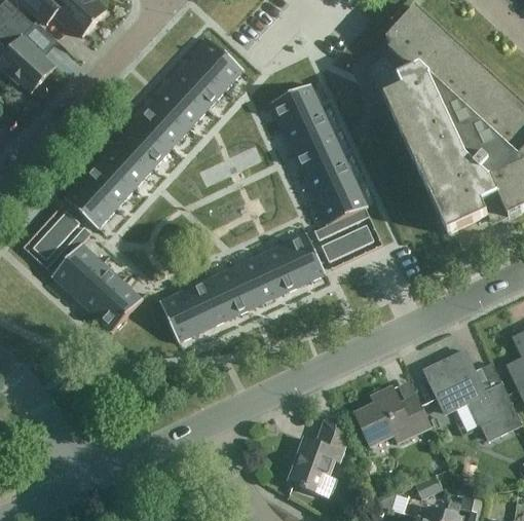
[(0,36),(9,45),(0,56),(0,66),(11,77),(13,75),(30,90),(53,65),(22,35),(32,23),(7,0),(3,0),(0,3),(0,36)]
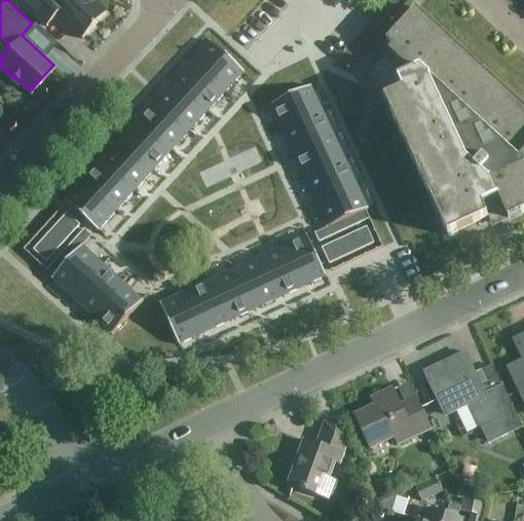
[(21,0),(45,23),(55,11),(81,35),(105,9),(95,0),(21,0)]
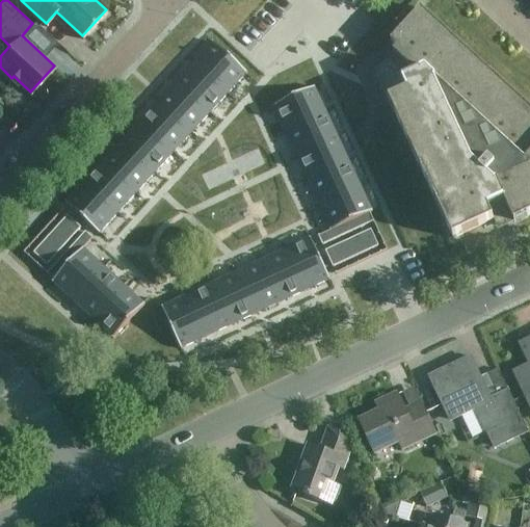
[(529,106),(419,4),(389,36),(395,43),(373,67),(451,234),(492,215),(495,221),(510,214),(512,217),(529,209),(529,106)]
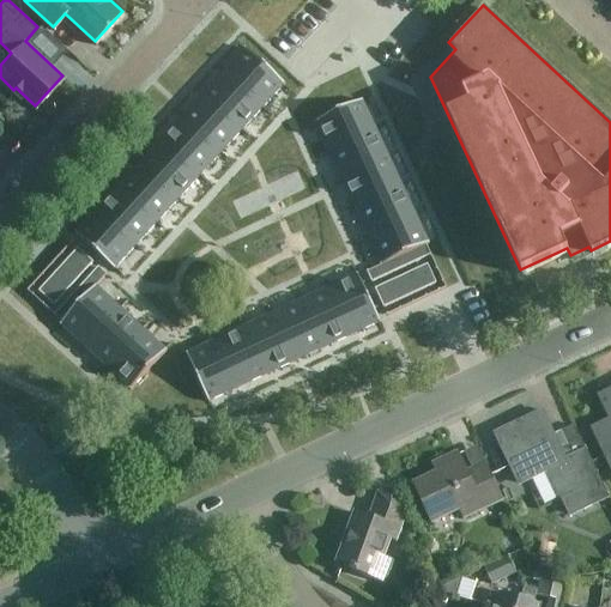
[(242,43),(222,67),(262,103),(283,80),(242,43)]
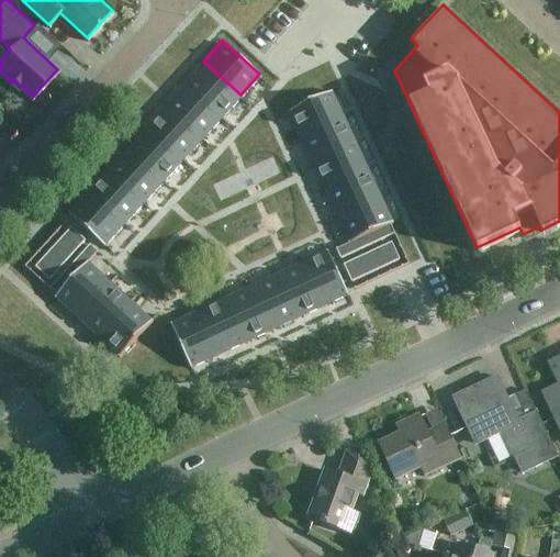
[(203,62),(183,82),(221,117),(241,95),(203,62)]
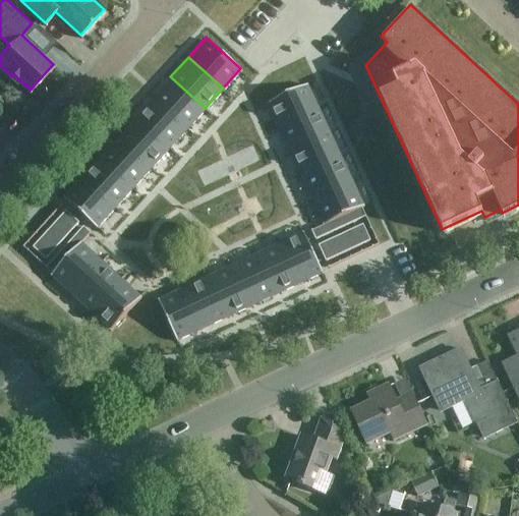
[(170,76),(153,96),(186,127),(205,108),(170,76)]
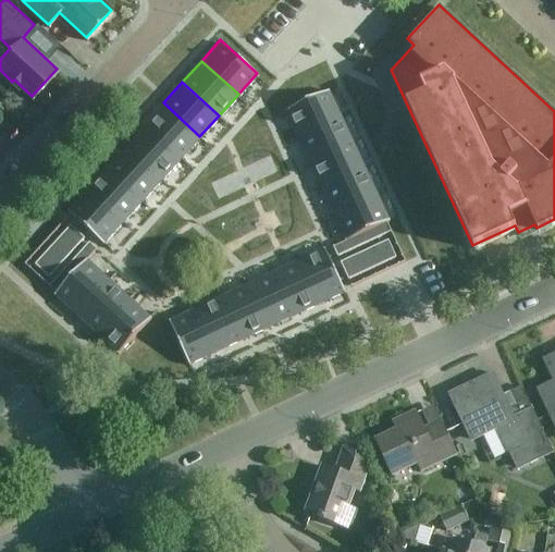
[(329,87),(285,108),(297,134),(341,113),(329,87)]
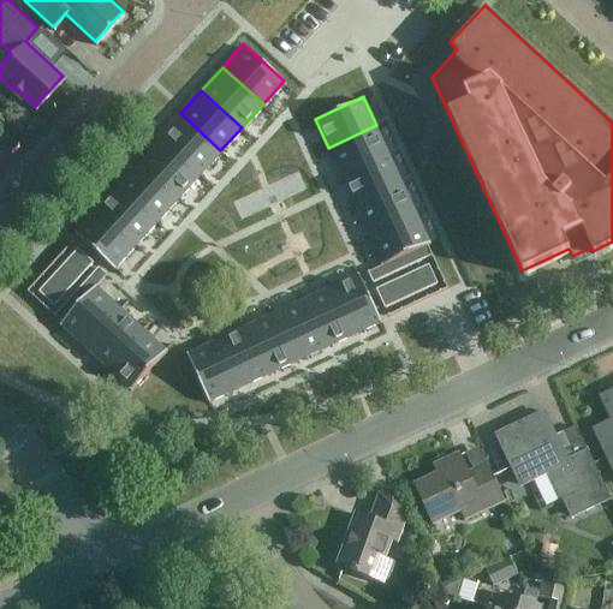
[(180,113),(159,136),(200,173),(220,150),(180,113)]
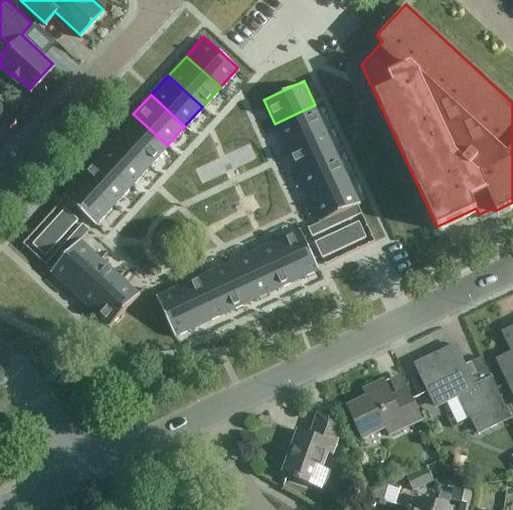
[(315,105),(275,124),(286,148),(326,129),(315,105)]
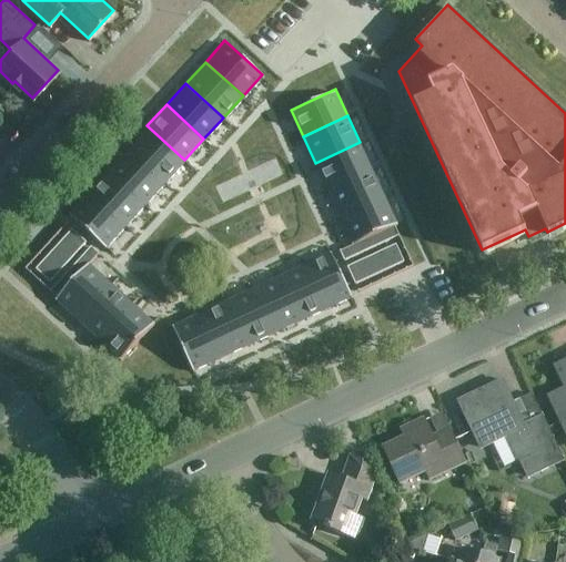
[(147,125),(127,147),(164,182),(184,160),(147,125)]
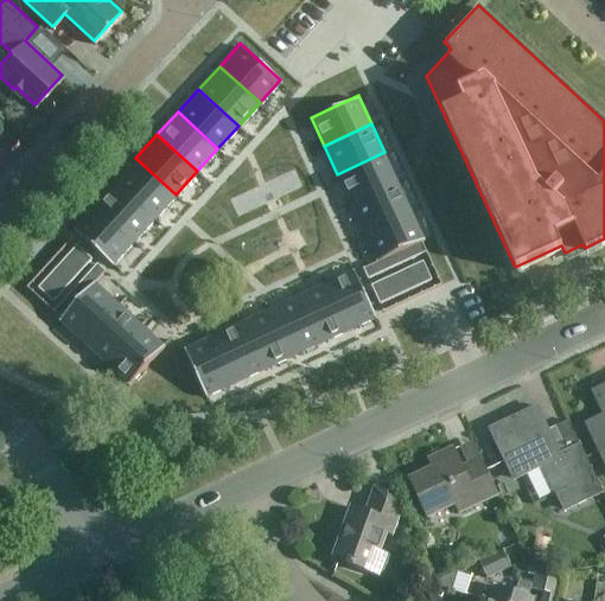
[(384,152),(337,174),(350,202),(397,179),(384,152)]
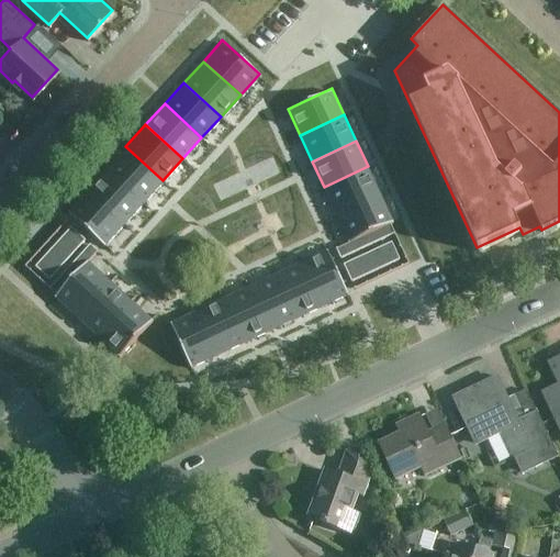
[(125,146),(107,167),(143,201),(163,180),(125,146)]
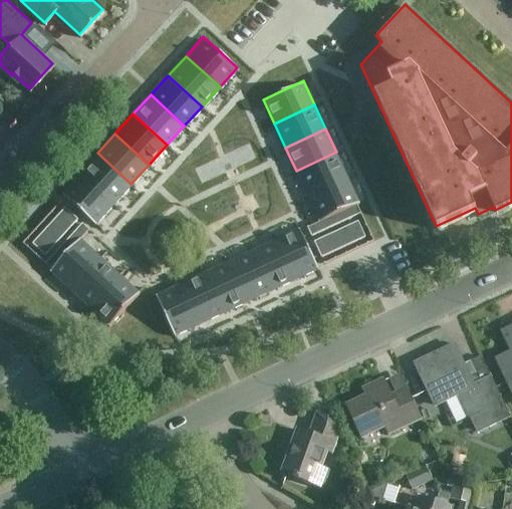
[(336,152),(296,171),(307,195),(347,176),(336,152)]
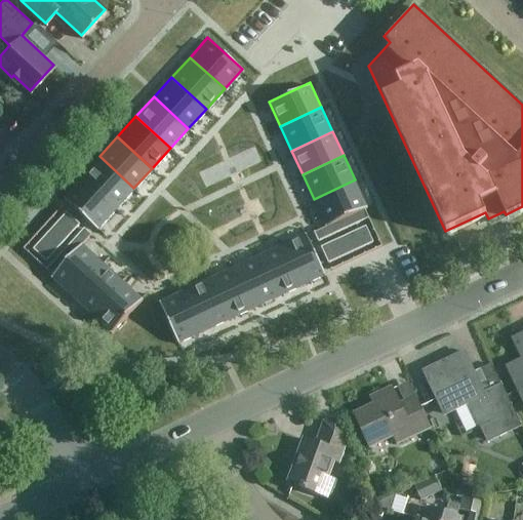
[(99,156),(81,175),(116,207),(133,188),(99,156)]
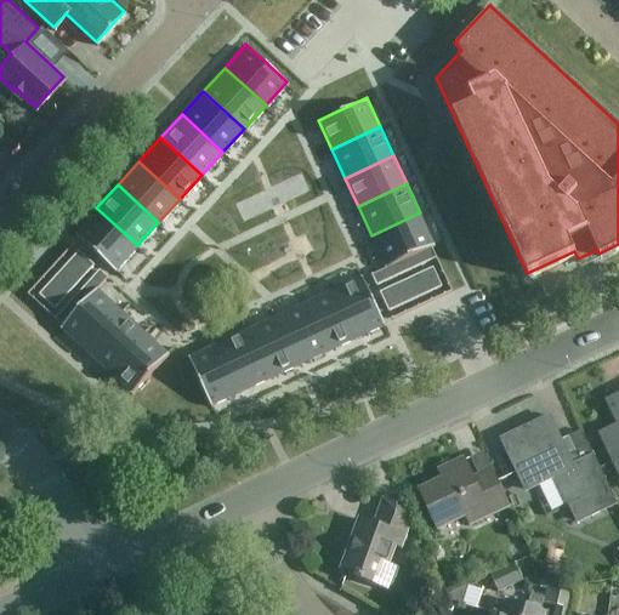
[(96,208),(74,231),(115,268),(137,245),(96,208)]
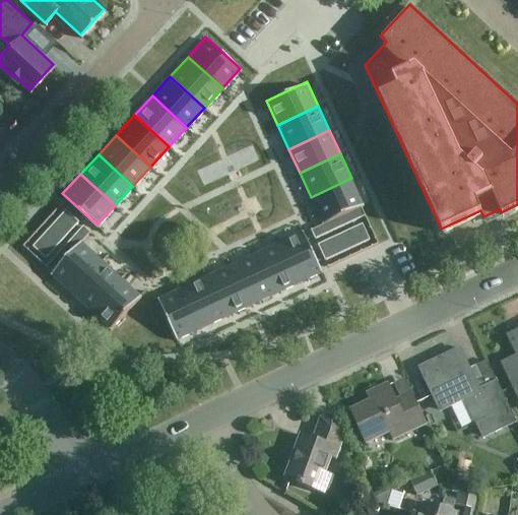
[(351,178),(311,197),(322,221),(323,221),(336,215),(348,209),(361,203),(364,202),(351,178)]
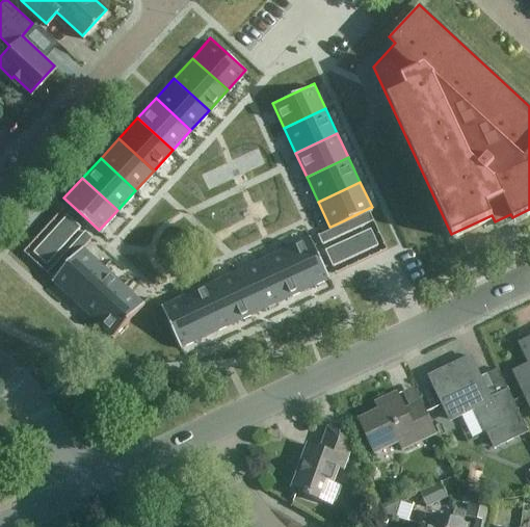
[(369,208),(356,214),(361,222),(373,217),(369,208)]
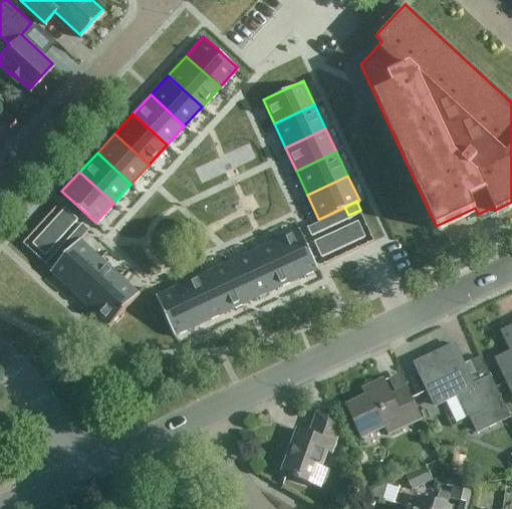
[(64,205),(58,211),(65,217),(71,223),(77,217),(64,205)]
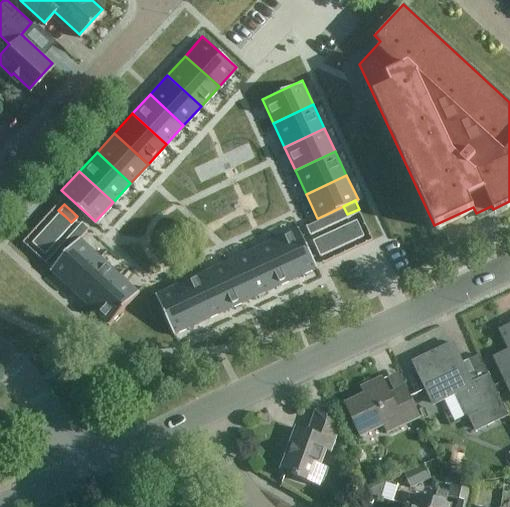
[(343,206),(331,212),(335,220),(347,214),(343,206)]
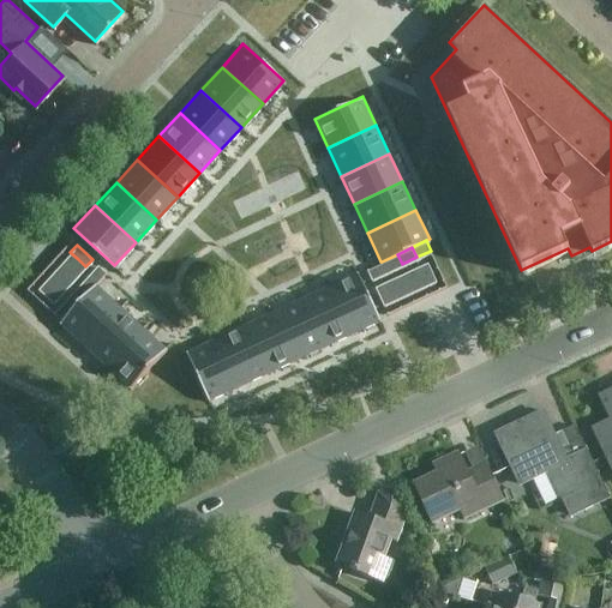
[(70,252),(59,264),(67,271),(78,259),(70,252)]
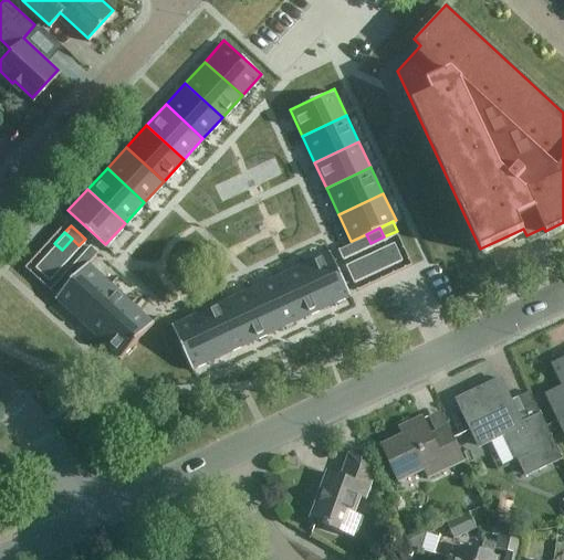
[(366,234),(352,241),(356,250),(371,243),(366,234)]
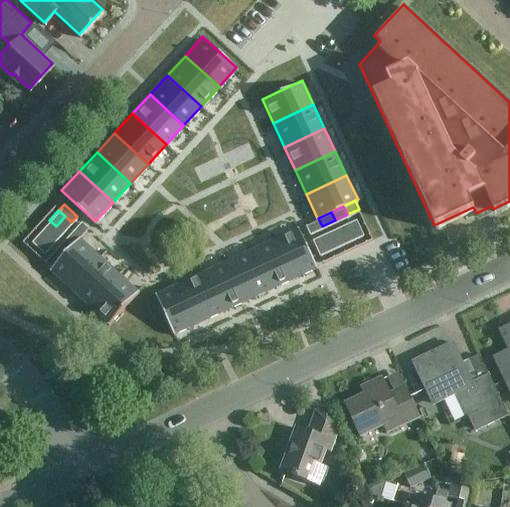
[(65,216),(56,226),(62,232),(71,222),(65,216)]
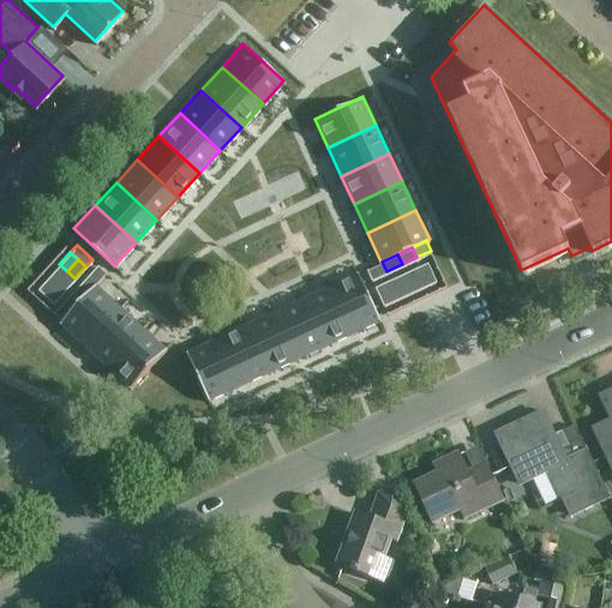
[(427,260),(413,268),(418,276),(432,270),(427,260)]
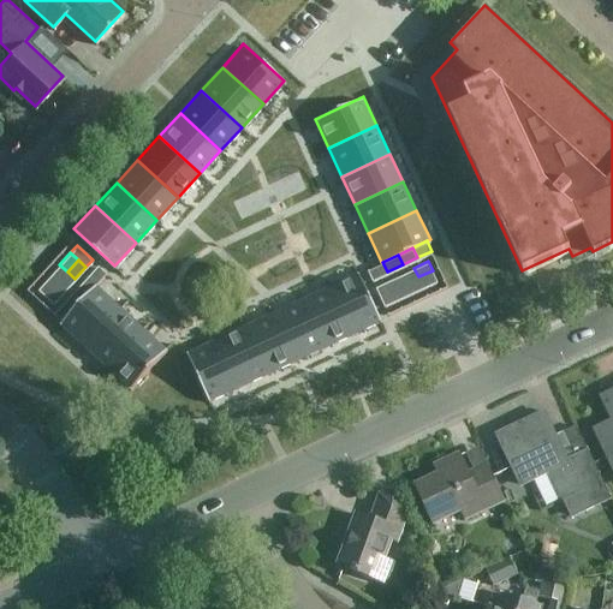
[(381,262),(368,268),(373,279),(387,272),(382,262),(381,262)]
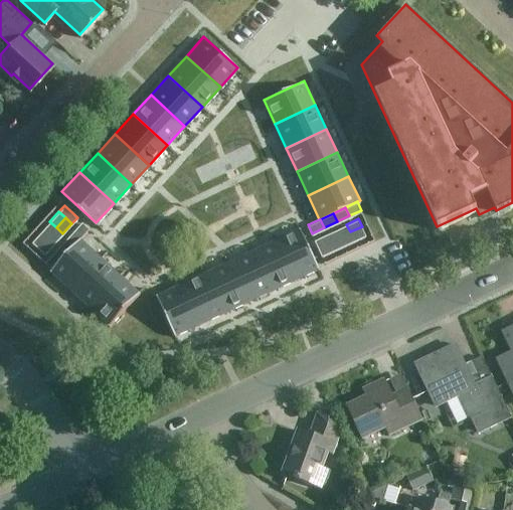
[(49,221),(40,231),(47,237),(56,227),(49,221)]
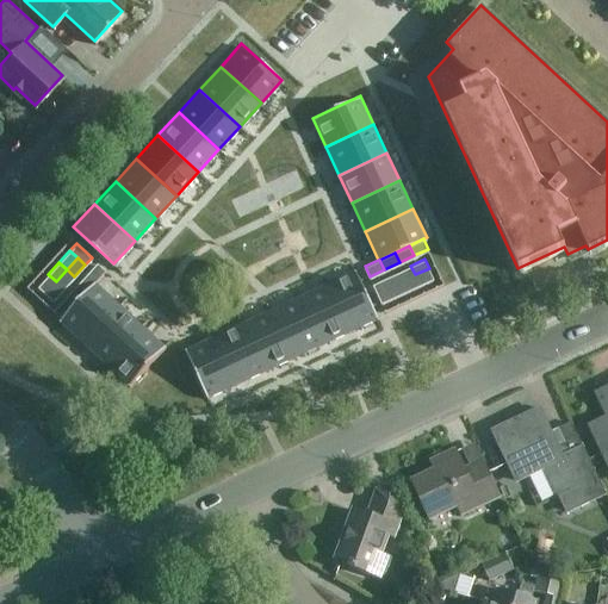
[(97,262),(86,274),(95,282),(97,281),(106,271),(97,262)]
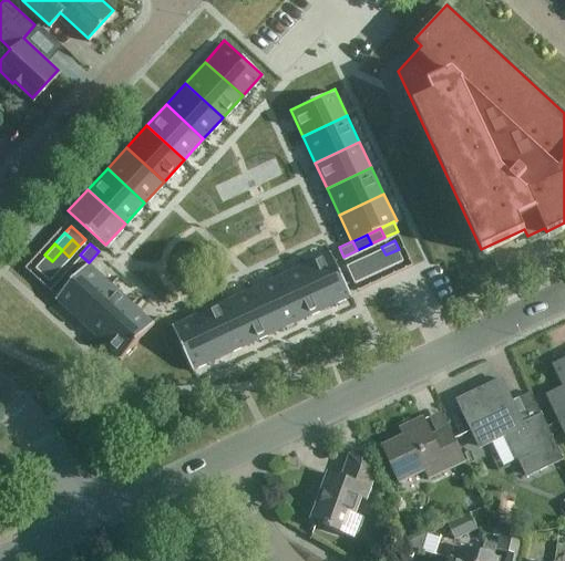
[(381,247),(368,252),(372,261),(386,255),(381,247)]
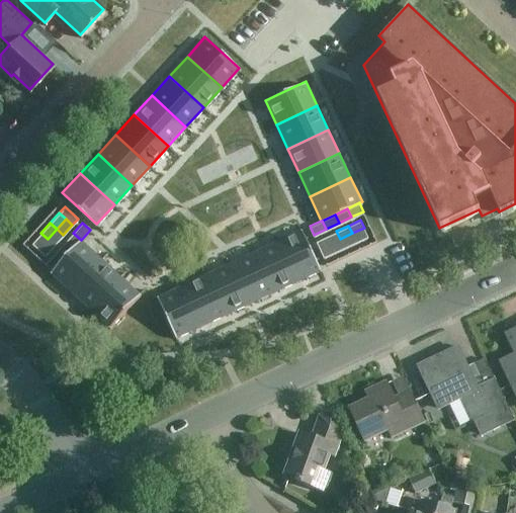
[(299,228),(276,239),(294,279),(319,268),(299,228)]
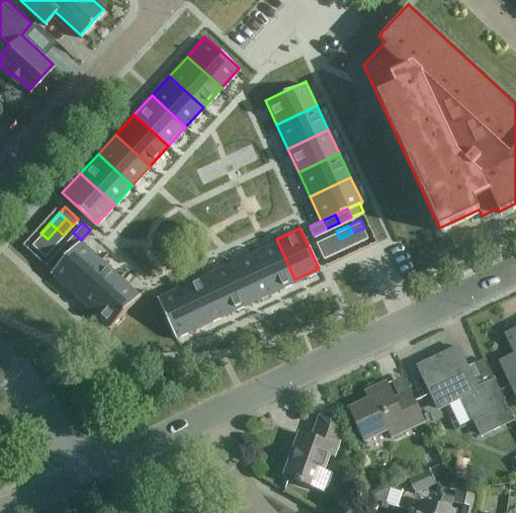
[(364,228),(352,233),(356,241),(368,236),(364,228)]
